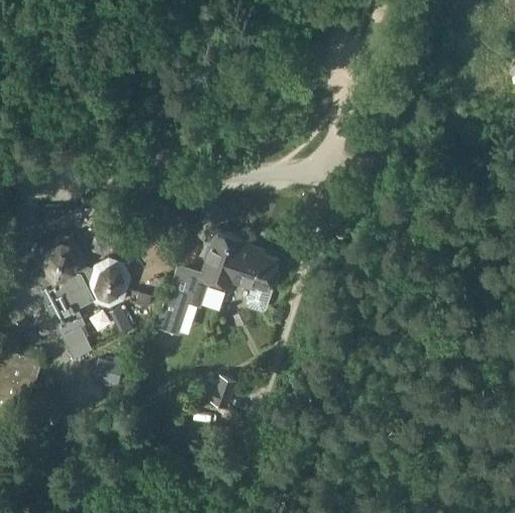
[(169,298),(168,298),(158,327),(178,335),(192,296),(204,301),(208,288),(217,284),(229,288),(231,284),(230,284),(243,245),(244,245),(245,241),(218,232),(203,277),(178,269),(169,298)]
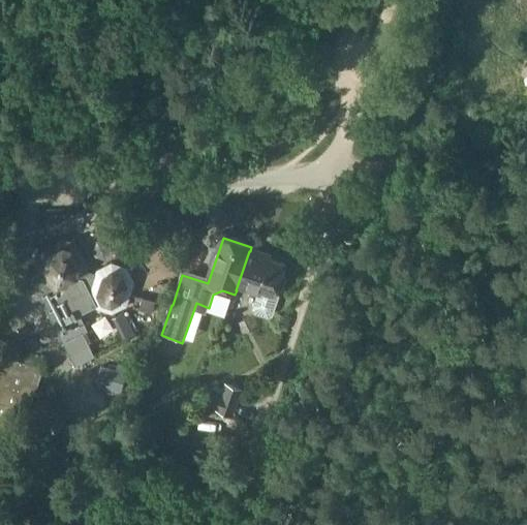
[(83,257),(65,242),(40,253),(34,270),(44,295),(39,297),(45,310),(48,309),(49,312),(60,306),(74,336),(99,325),(91,309),(98,306),(99,308),(113,311),(127,304),(133,280),(125,267),(110,263),(95,271),(94,278),(85,276),(87,267),(83,257)]
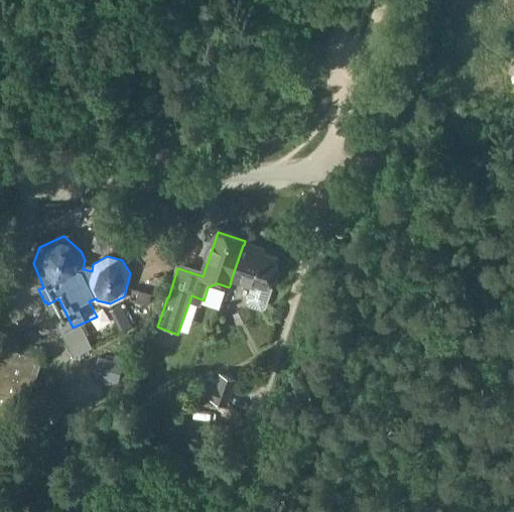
[(230,283),(231,283),(250,290),(255,287),(268,292),(278,261),(251,252),(252,248),(244,245),(243,245),(230,283)]
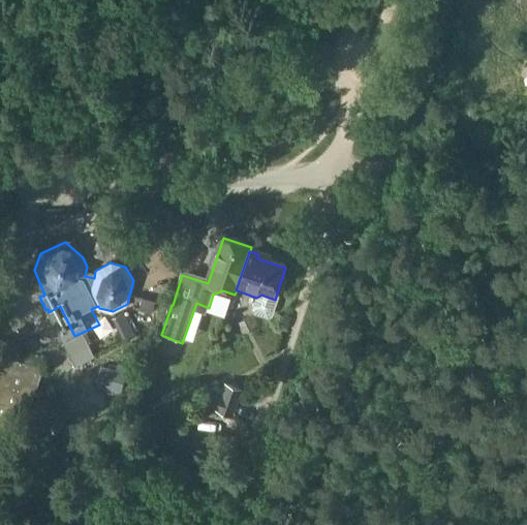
[(87,359),(75,336),(64,342),(75,364),(87,359)]
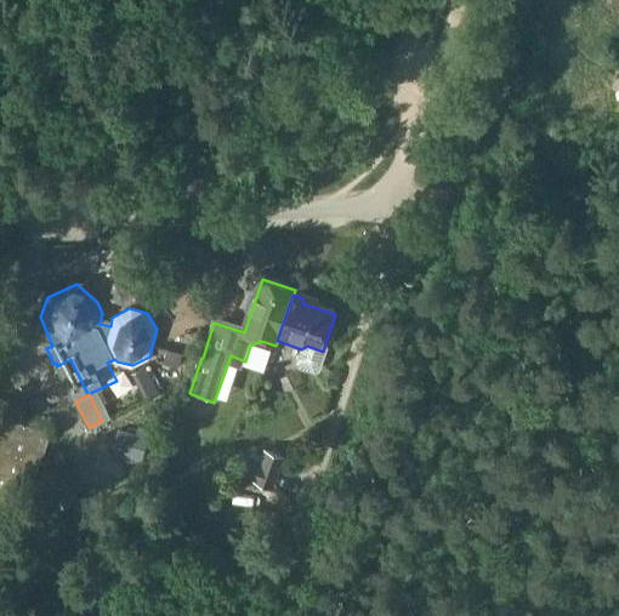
[(50,435),(0,418),(0,473),(33,485),(39,471),(38,469),(50,435)]
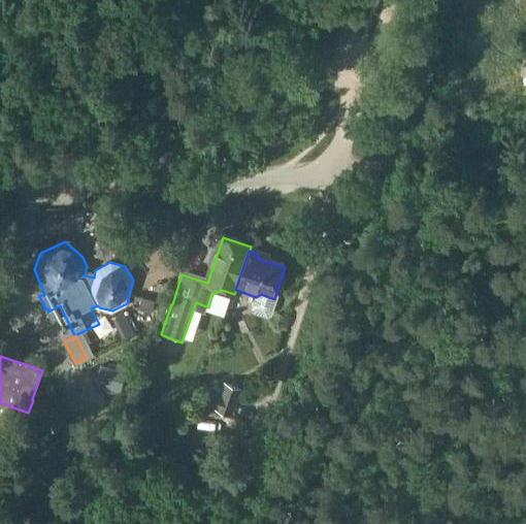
[(221,393),(209,390),(203,407),(233,417),(242,390),(224,384),(221,393)]
